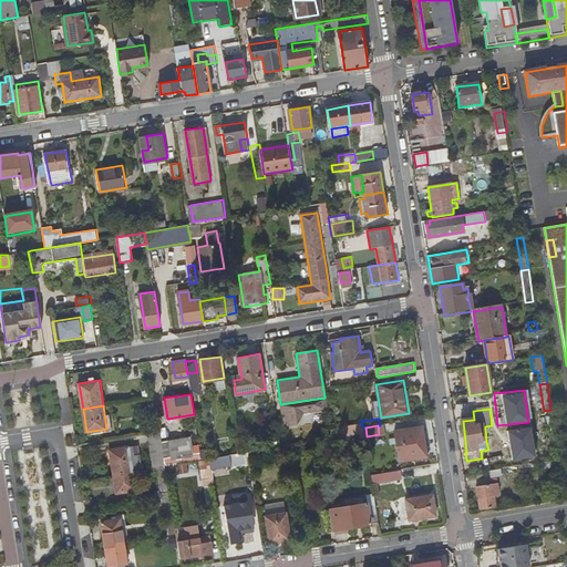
[(485,426),(486,442),(494,441),(492,425),(485,426)]
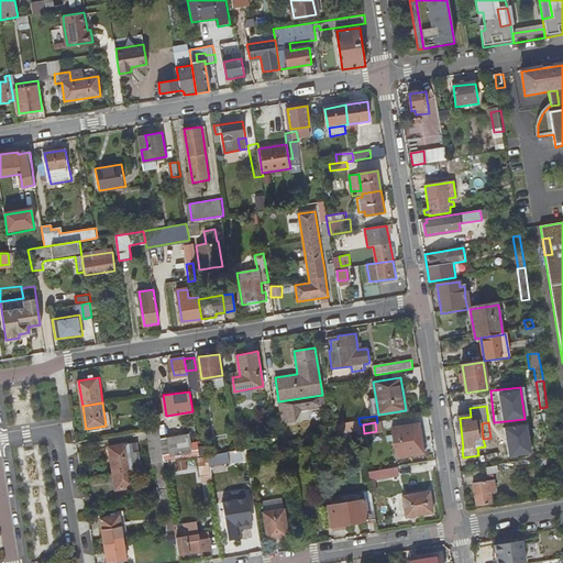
[(418,423),(392,428),(396,457),(423,453),(418,423)]
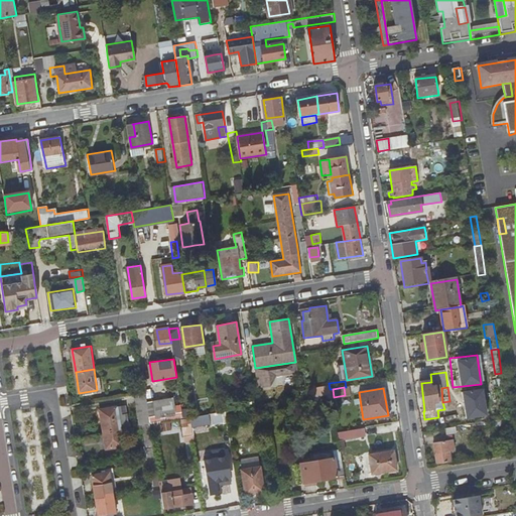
[(458,417),(481,416),(480,389),(457,390),(458,417)]
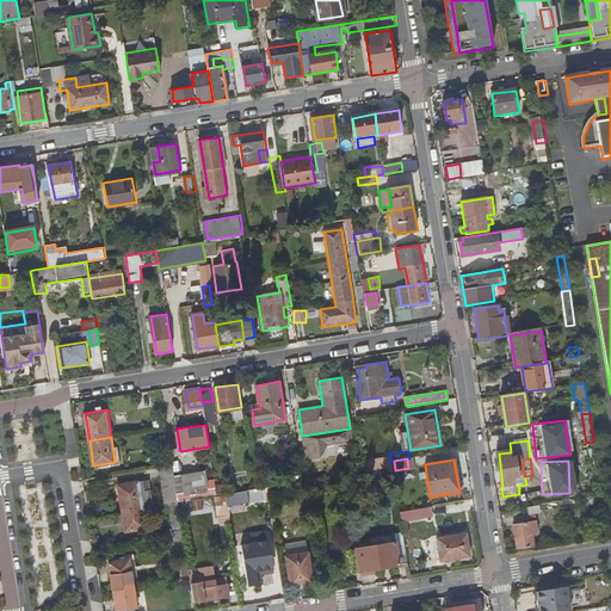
[(171,503),(179,501),(174,475),(173,464),(160,467),(166,504),(171,503)]
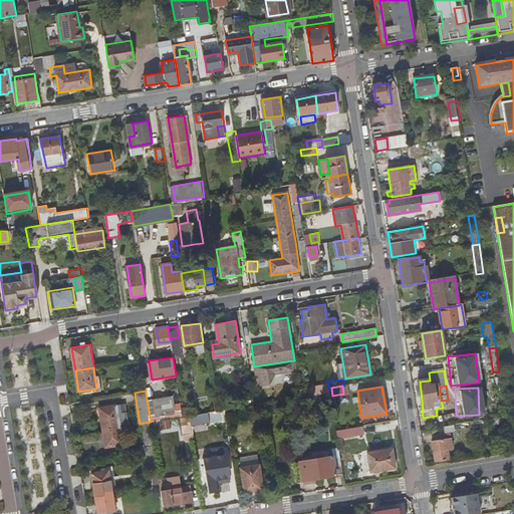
[(156,421),(181,417),(183,416),(179,395),(147,400),(151,422),(156,421)]
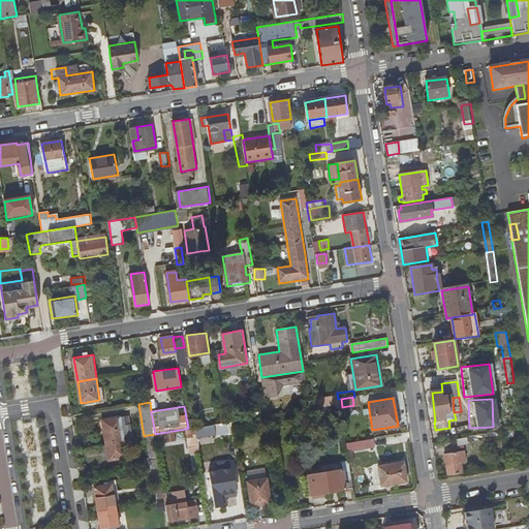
[(101,419),(105,442),(123,439),(119,416),(101,419)]
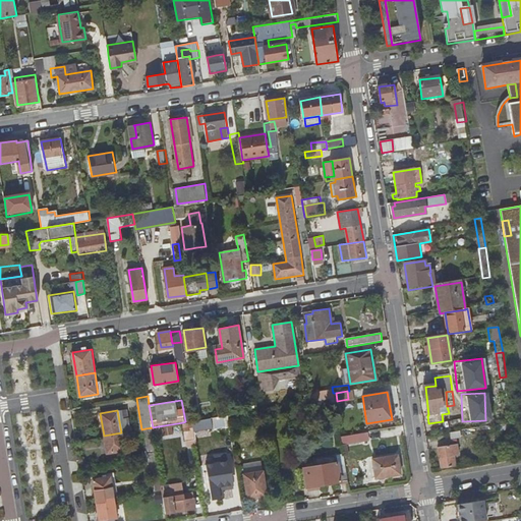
[(238,420),(237,413),(228,414),(229,421),(238,420)]
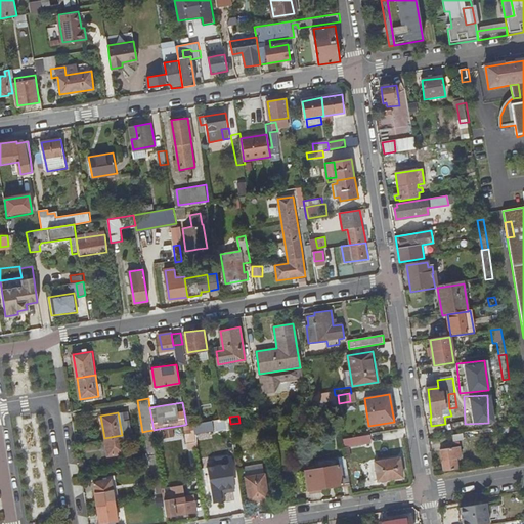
[(230,424),(229,417),(220,419),(193,423),(194,433),(214,430),(215,432),(231,430),(230,424)]
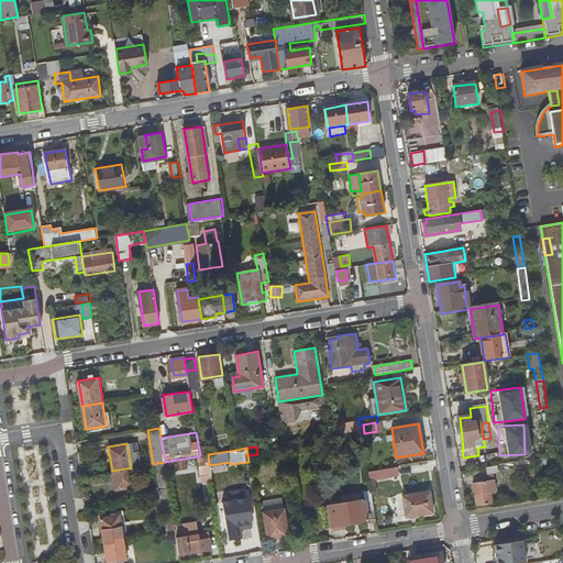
[(208,454),(200,455),(198,456),(201,476),(211,474),(209,465),(208,454)]
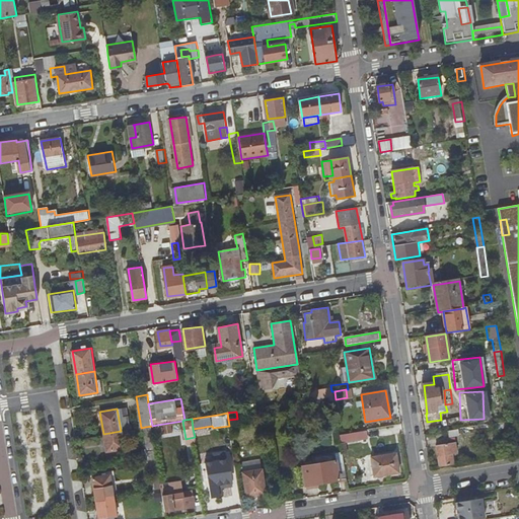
[(157,457),(152,426),(145,427),(149,449),(142,450),(144,459),(150,458),(157,457)]
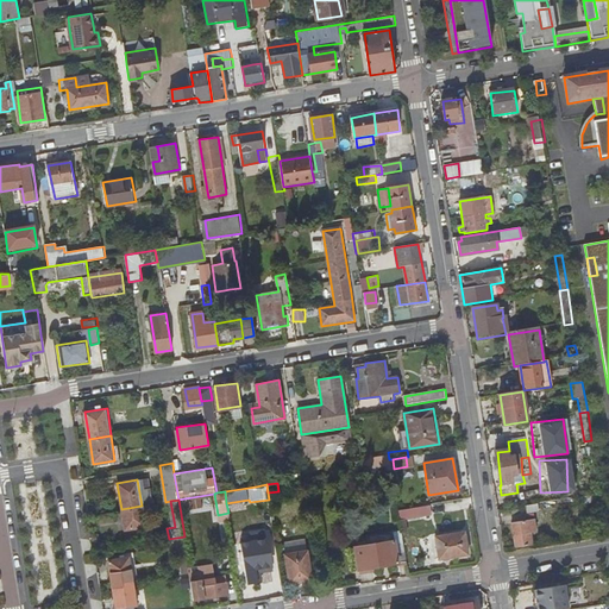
[(429,504),(397,509),(400,520),(432,515),(429,504)]
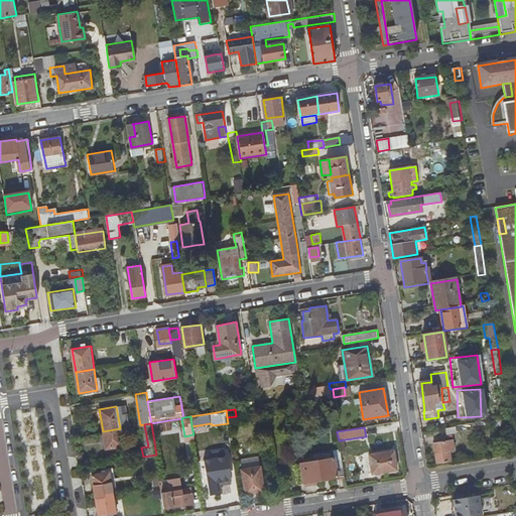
[(123,446),(120,428),(103,431),(106,449),(123,446)]
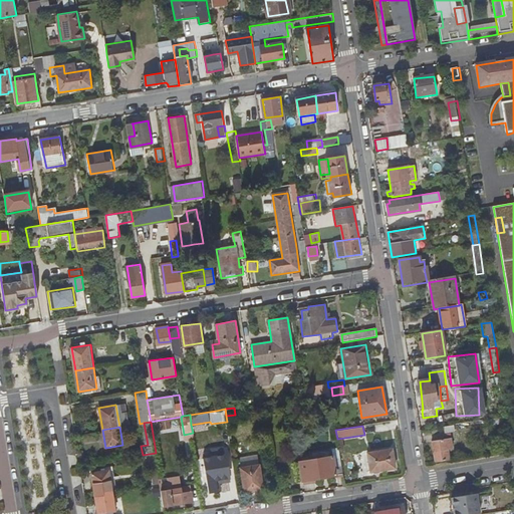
[(455,434),(453,427),(444,429),(445,436),(455,434)]
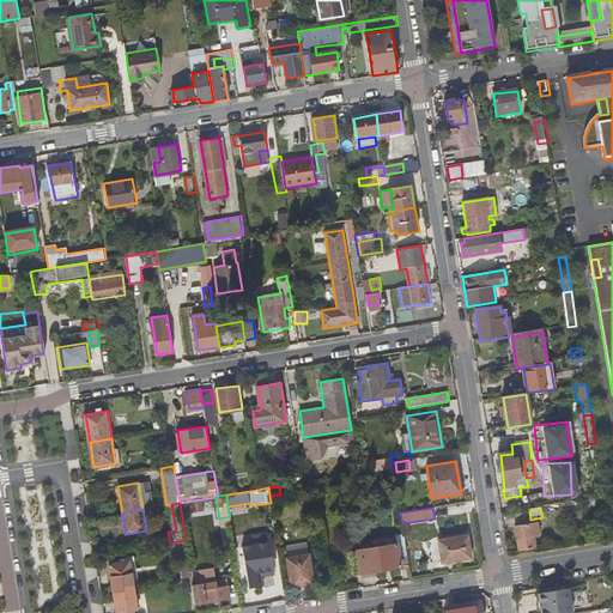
[(516,529),(520,552),(535,548),(534,539),(539,538),(538,526),(516,529)]
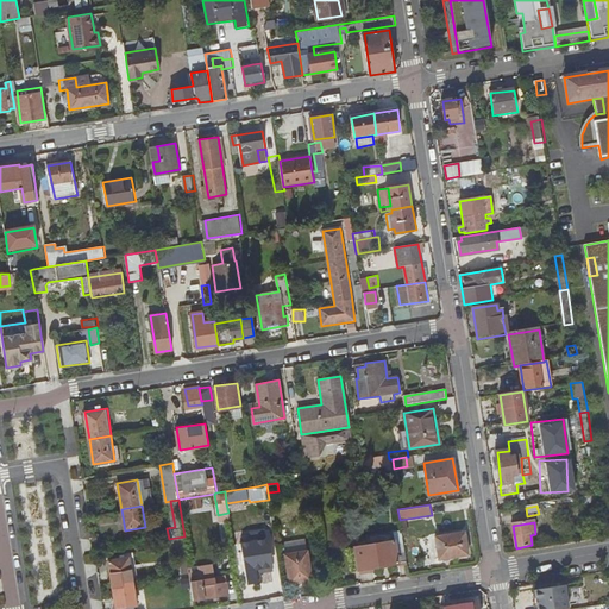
[(189,546),(220,541),(217,523),(208,525),(208,531),(187,534),(189,546)]
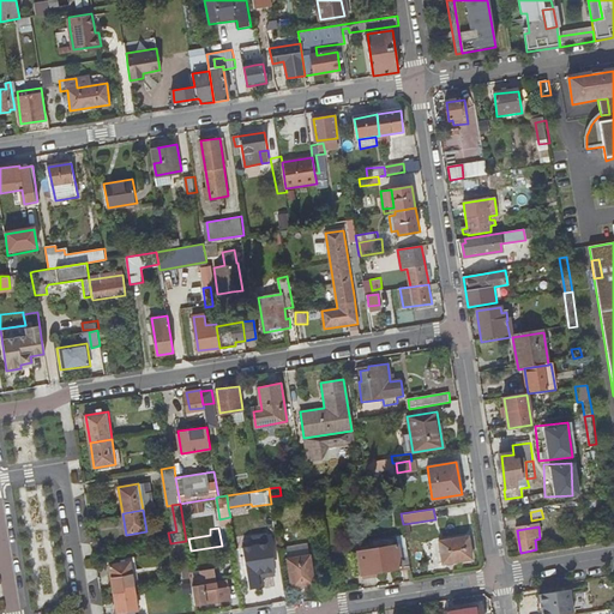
[(259,572),(275,570),(270,542),(269,543),(266,534),(254,536),(256,545),(244,547),(250,587),(262,585),(259,572)]
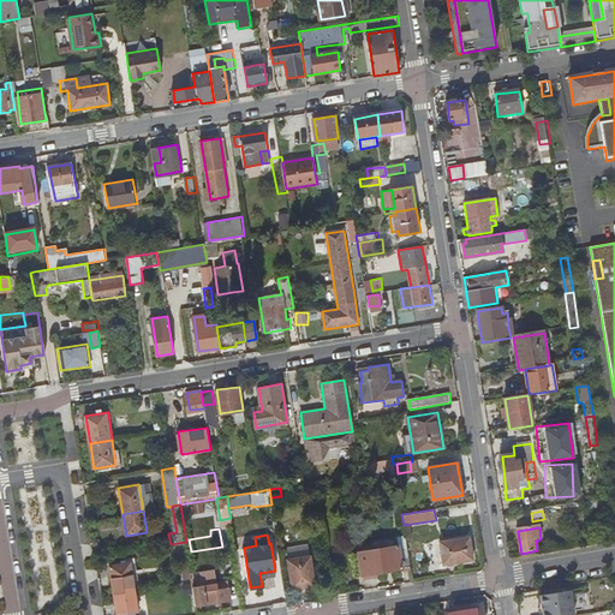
[(467,538),(439,542),(442,565),(471,561),(467,538)]
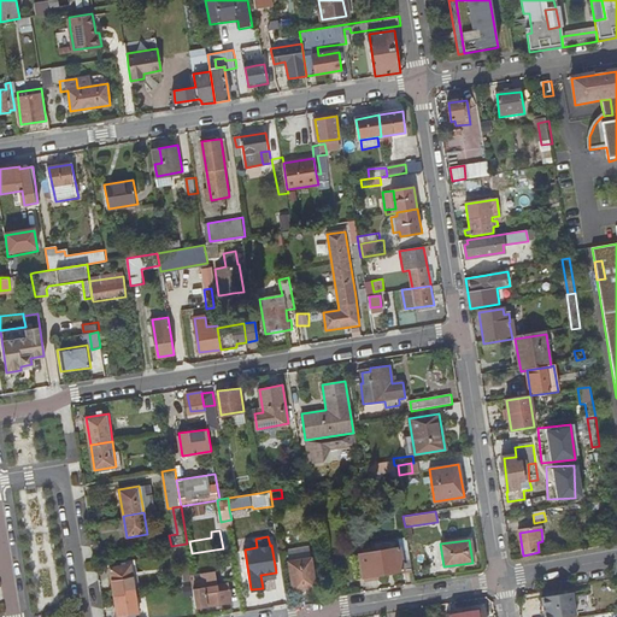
[(178,545),(171,546),(172,554),(181,552),(186,582),(193,581),(187,544),(178,545)]
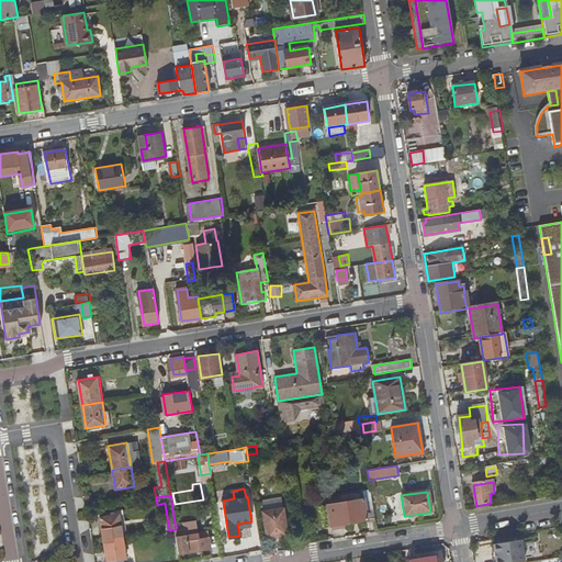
[(330,525),(368,519),(364,499),(328,505),(330,525)]
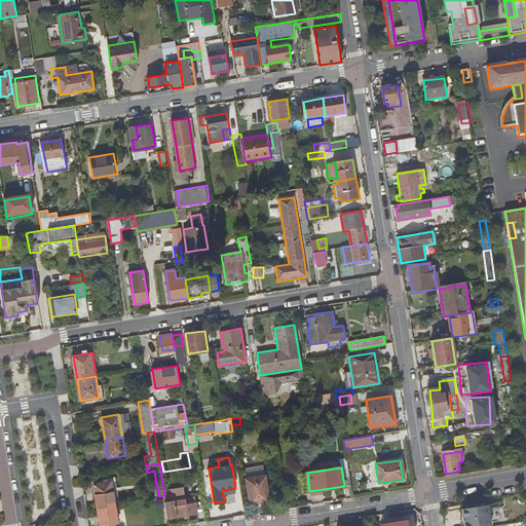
[(265,476),(247,478),(251,504),(269,501),(265,476)]
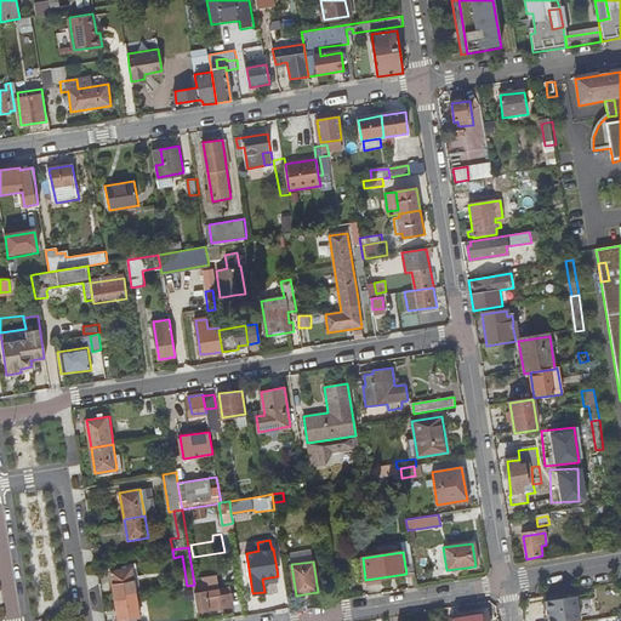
[(120,565),(121,570),(134,568),(138,593),(143,592),(140,563),(120,565)]
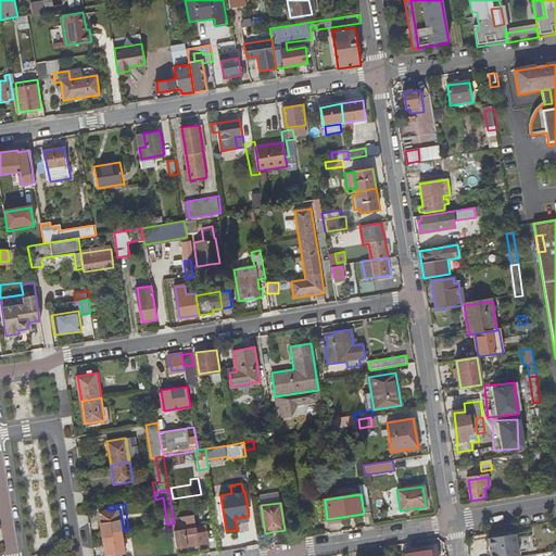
[(98,513),(102,534),(124,531),(119,508),(109,510),(98,513)]
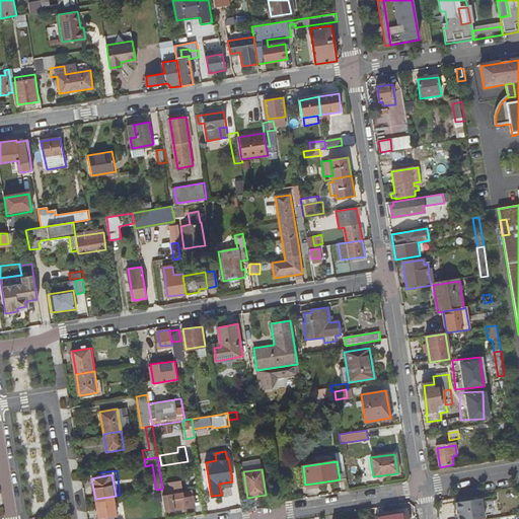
[(171,487),(162,489),(165,510),(197,506),(194,490),(172,494),(171,487)]
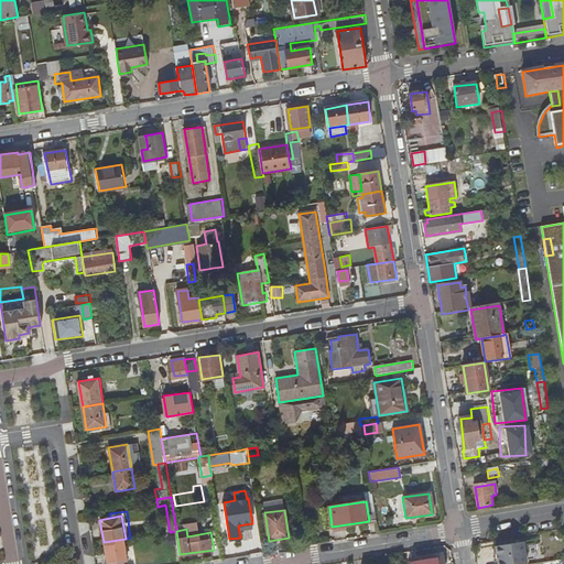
[(111,563),(130,561),(126,539),(104,542),(107,563),(111,563)]
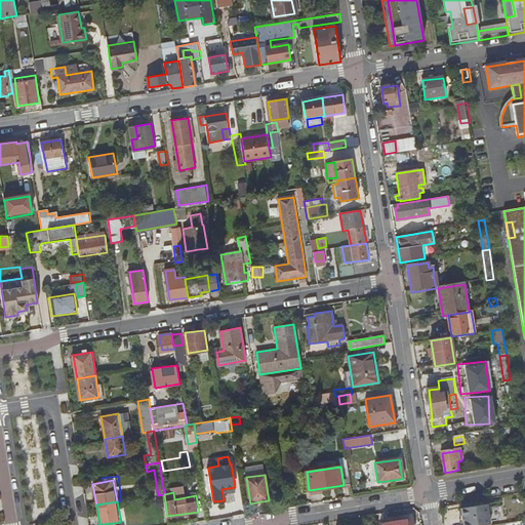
[(463,524),(490,524),(487,505),(466,508),(460,509),(462,516),(463,524)]
